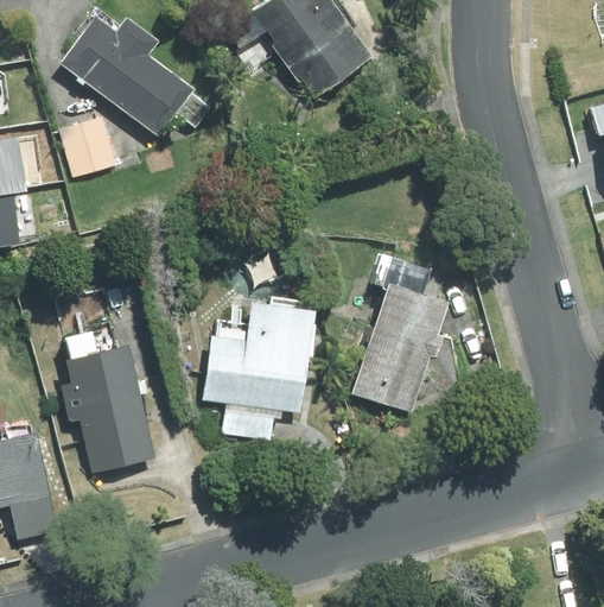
[(369,57),(326,0),(266,0),(224,31),(239,50),(265,30),(273,42),(269,44),(298,82),(302,80),(315,97),(369,57)]
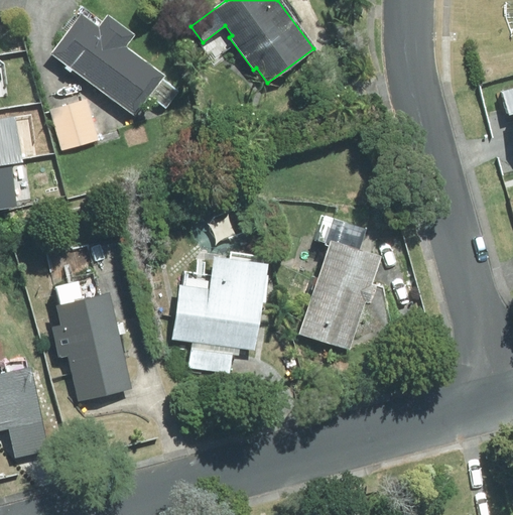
[(98,24),(80,12),(50,52),(136,115),(151,94),(167,107),(179,90),(163,78),(165,75),(125,45),(133,33),(106,13),(98,24)]
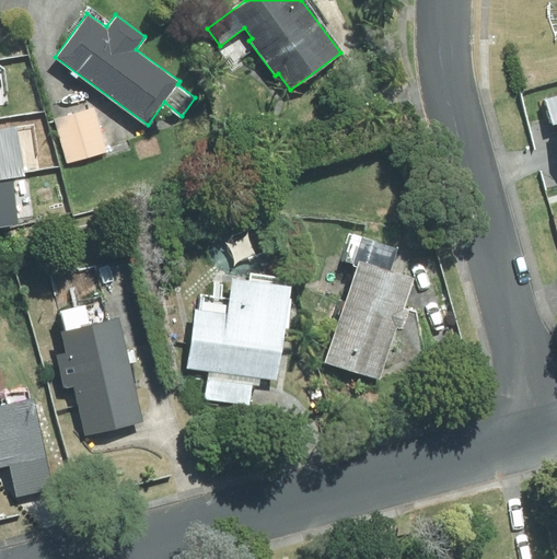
[(68,164),(108,151),(94,107),(54,119),(68,164)]
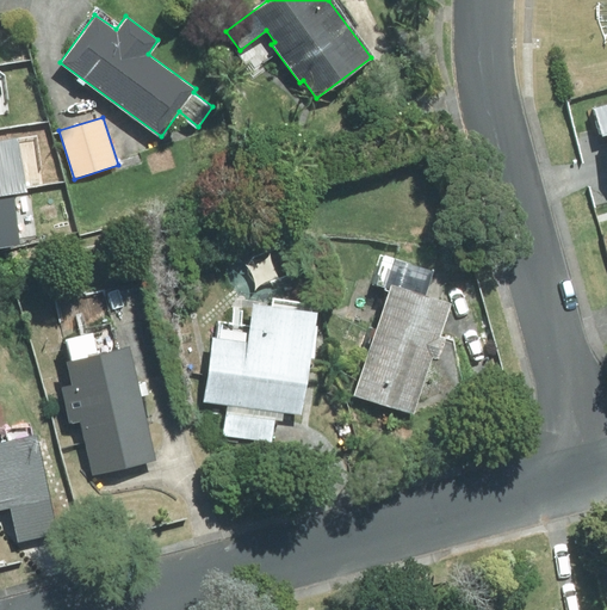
[(0,188),(16,153),(0,146),(0,188)]
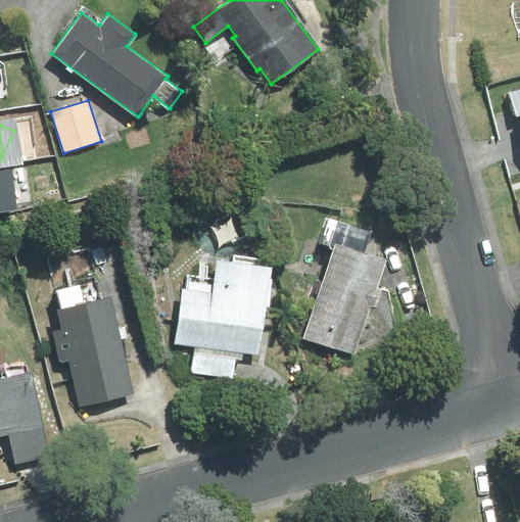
[(355,354),(384,259),(361,252),(368,230),(328,218),(321,243),(332,247),(303,338),(355,354)]
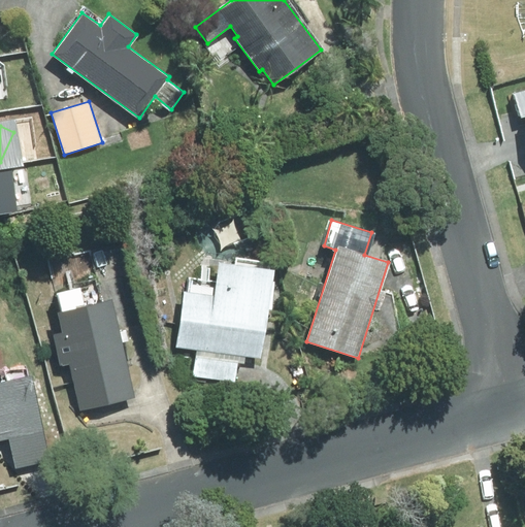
[(238,357),(260,359),(271,271),(217,265),(212,297),(183,292),(175,348),(196,351),(193,376),(235,382),(238,357)]
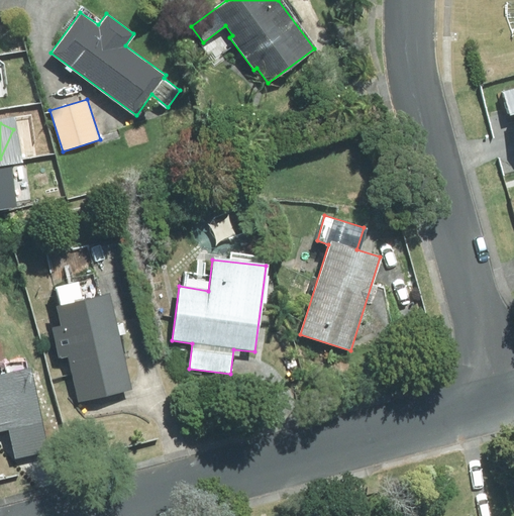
[(131,390),(106,293),(54,307),(59,326),(50,328),(59,359),(67,357),(79,403),(131,390)]
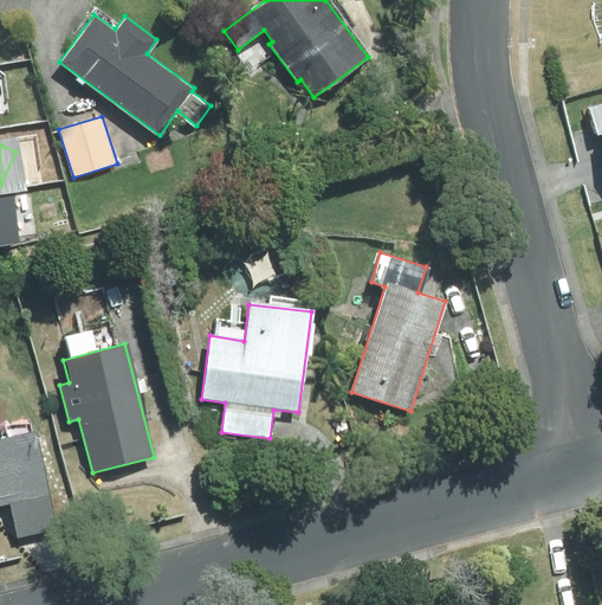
[(19,538),(57,528),(32,432),(0,441),(0,508),(11,506),(19,538)]
